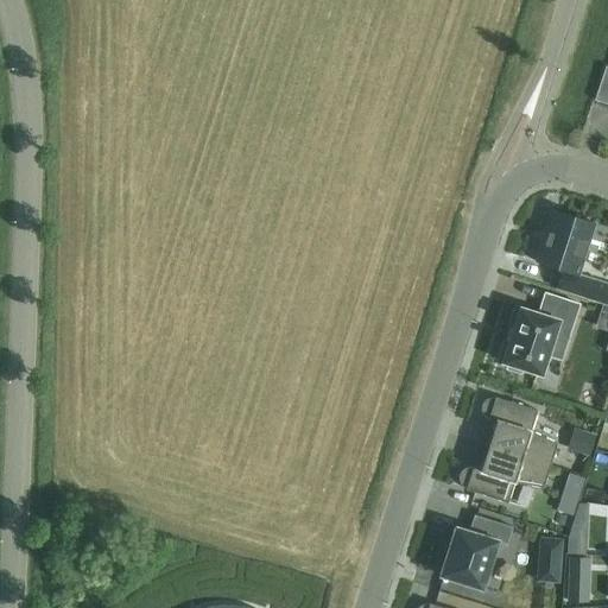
[(607,67),(606,67),(594,101),(607,105),(607,67)]
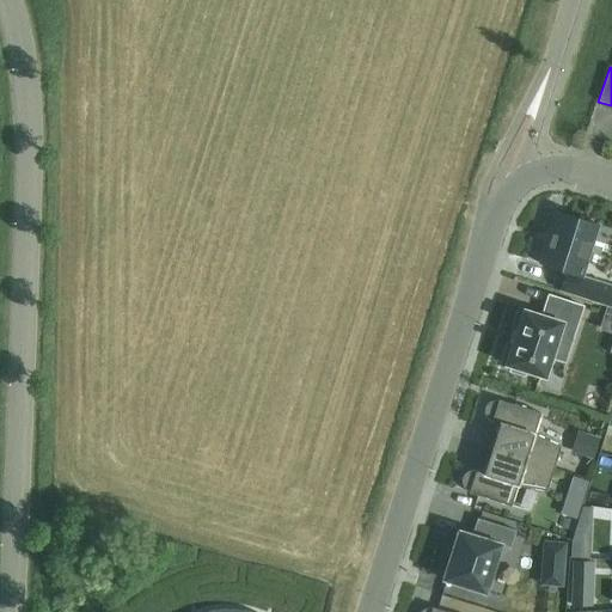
[(542,255),(538,264),(552,268),(565,273),(563,282),(560,291),(611,306),(611,287),(605,285),(582,277),(589,254),(598,226),(577,219),(555,212),(551,222),(549,233),(551,234),(550,238),(548,246),(544,245),(542,255)]
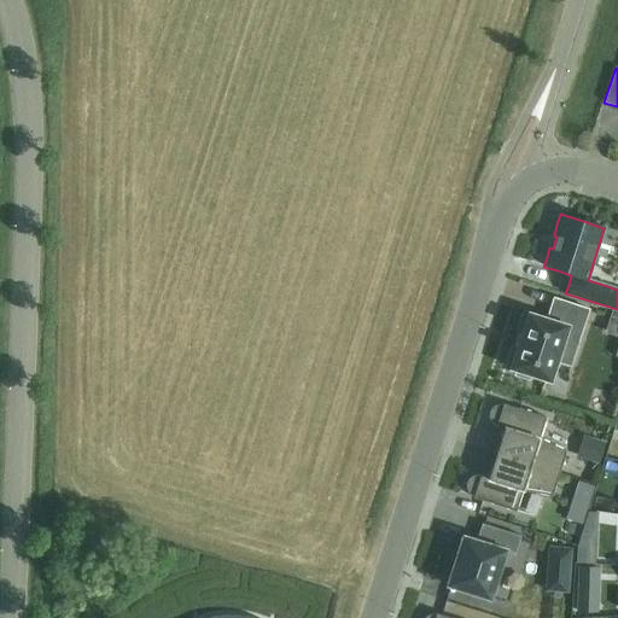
[(563,340),(564,340),(569,342),(577,344),(586,318),(588,310),(571,304),(559,301),(554,299),(553,299),(551,310),(547,319),(547,320),(544,319),(537,316),(532,315),(532,314),(529,313),(528,316),(524,327),(522,333),(520,337),(519,340),(517,349),(514,357),(512,366),(511,366),(511,369),(513,369),(530,374),(547,380),(551,382),(551,379),(557,361),(563,340)]
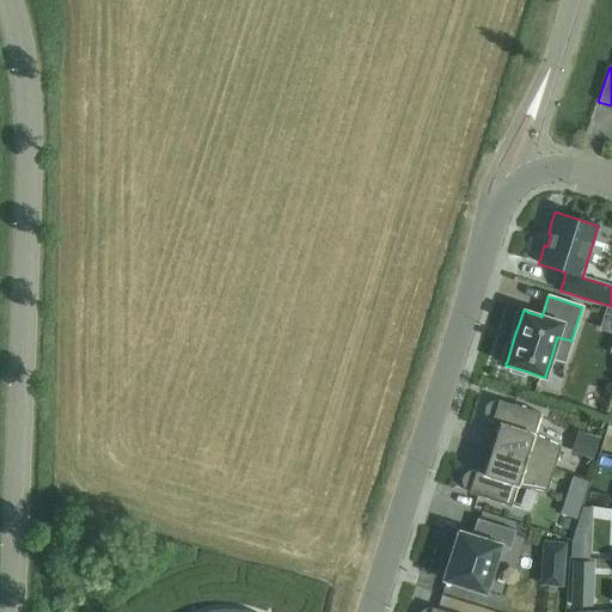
[(611,310),(606,308),(600,331),(611,335),(611,310)]
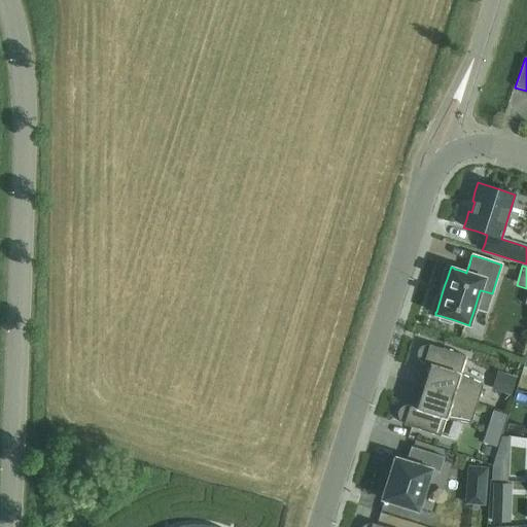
[(429,345),(428,346),(427,346),(426,346),(425,346),(424,346),(423,346),(422,347),(421,347),(420,348),(419,349),(418,350),(418,351),(417,352),(417,353),(417,354),(417,355),(417,356),(417,357),(417,358),(418,358),(418,359),(419,360),(419,361),(420,361),(421,362),(422,363),(423,363),(423,364),(429,366),(429,367),(424,383),(423,387),(428,388),(477,403),(480,393),(483,385),(470,379),(460,374),(462,365),(465,356),(447,350),(429,345)]
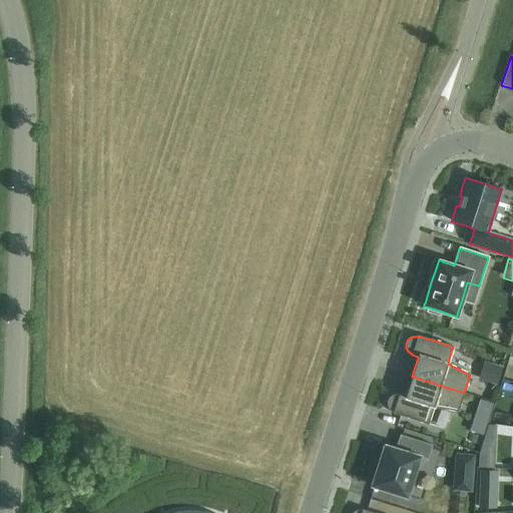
[(497,386),(503,368),(484,363),(479,381),(497,386)]
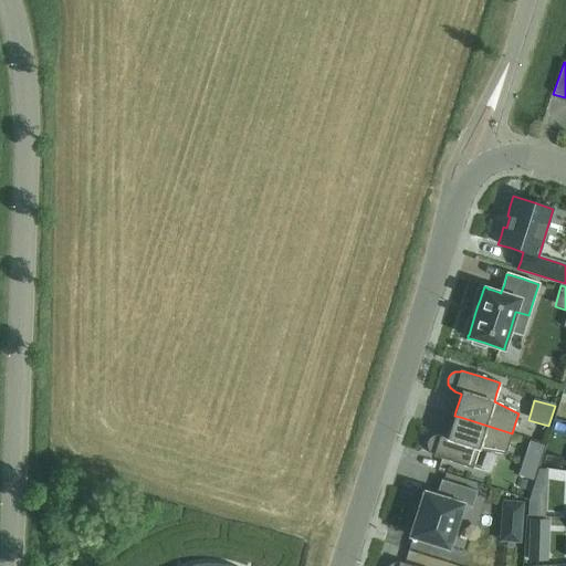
[(505,454),(512,433),(460,417),(454,416),(448,437),(446,437),(440,435),(440,436),(439,436),(438,436),(437,436),(436,436),(435,436),(433,437),(432,437),(431,437),(431,438),(430,438),(430,439),(429,440),(428,440),(428,441),(428,442),(427,443),(427,444),(427,446),(427,447),(428,448),(428,449),(428,450),(429,450),(429,451),(430,452),(431,453),(432,453),(433,454),(433,456),(452,462),(472,469),(478,451),(479,450),(495,452),(504,454),(505,454)]
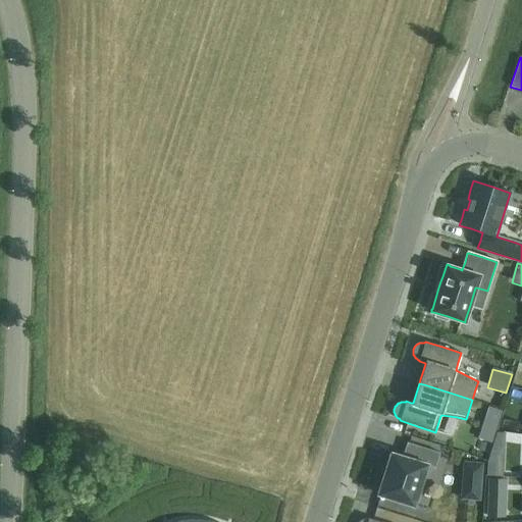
[(488,408),(482,425),(497,429),(503,412),(488,408)]
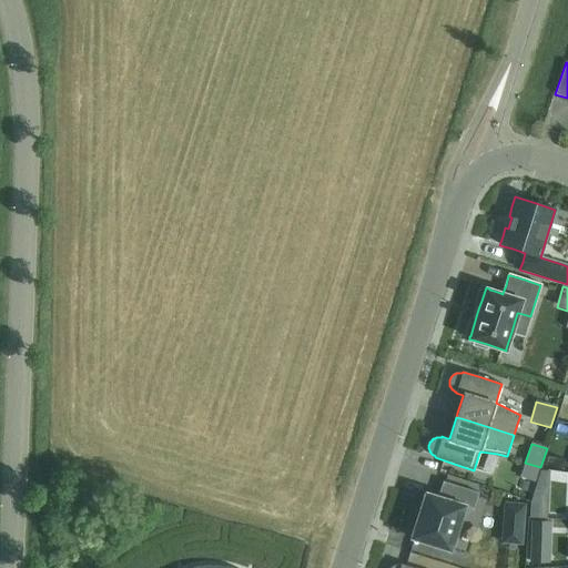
[(540,470),(535,486),(547,486),(548,470),(540,470)]
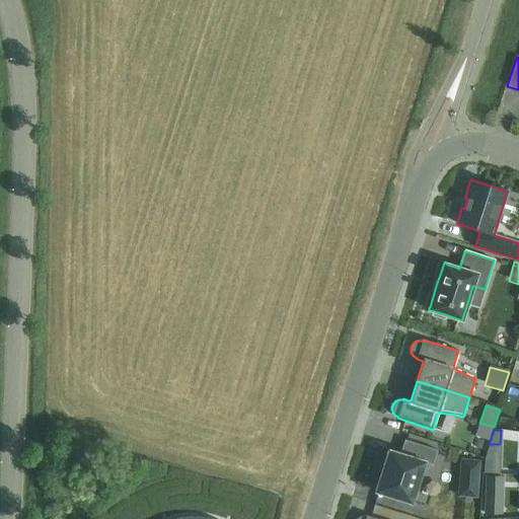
[(419,484),(425,463),(425,462),(426,463),(433,465),(433,463),(437,450),(414,443),(405,440),(404,440),(404,441),(402,446),(400,453),(391,451),(388,450),(388,451),(383,465),(381,472),(377,471),(375,479),(372,487),(372,488),(375,489),(376,489),(375,492),(393,498),(412,504),(419,484)]
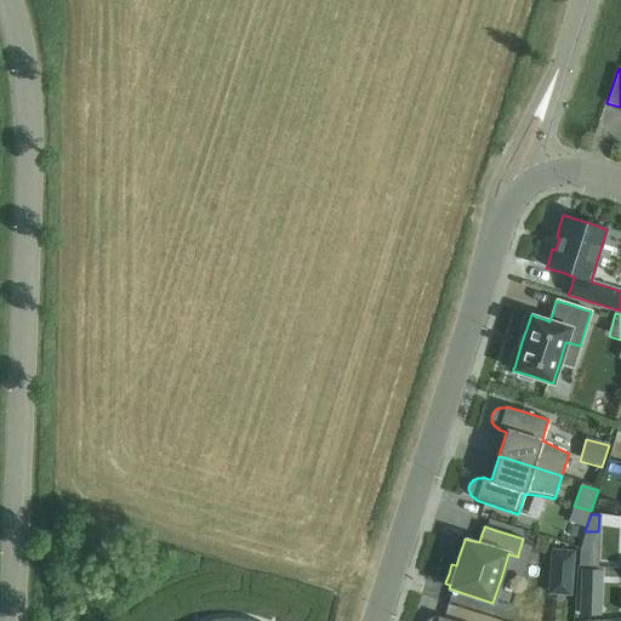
[(551,551),(550,575),(571,576),(573,552),(551,551)]
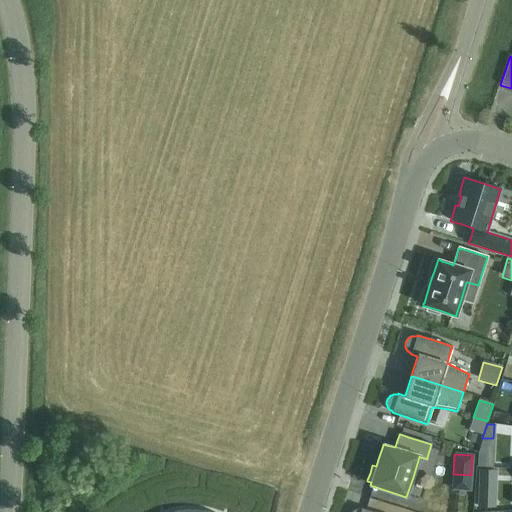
[(478,495),(478,507),(495,507),(495,496),(478,495)]
